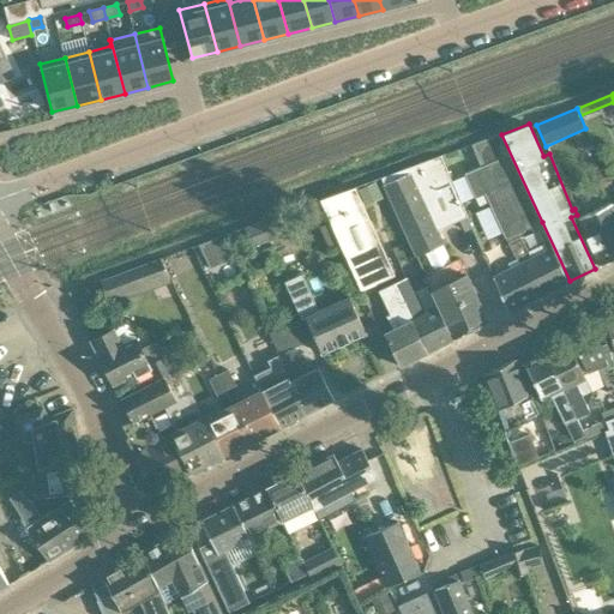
[(542,222),(501,134),(471,144),(480,167),(463,174),(474,198),(485,193),(505,238),(517,258),(507,263),(510,269),(491,278),(507,312),(567,282),(552,246),(530,257),(521,236),(523,230),(525,229),(542,222)]
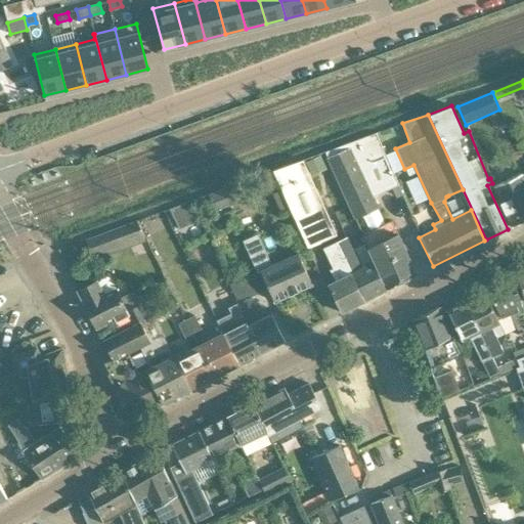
[(324,156),(340,187),(354,218),(379,207),(373,195),(398,184),(376,132),(324,151),(325,155),(324,156)]
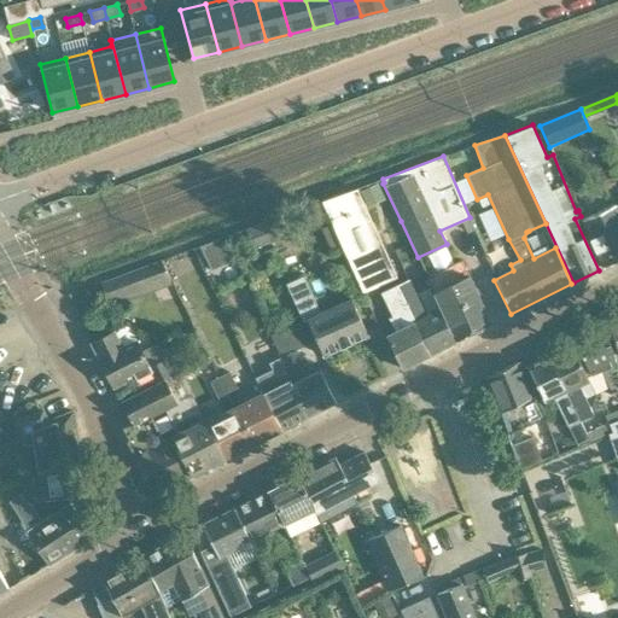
[(377,186),(361,193),(366,205),(383,198),(377,186)]
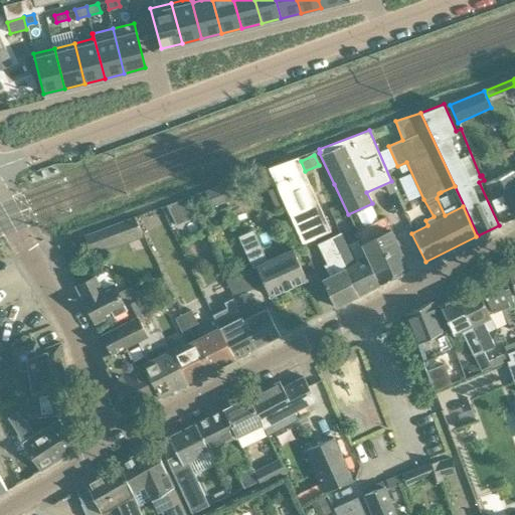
[(310,195),(294,158),(268,168),(302,243),(330,230),(313,193),(310,195)]
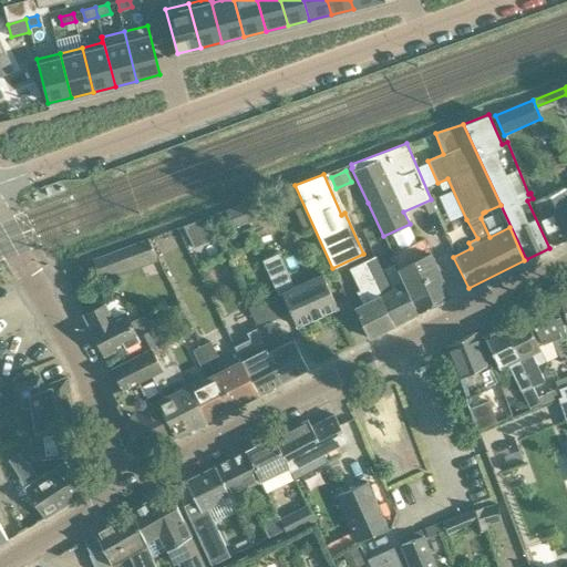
[(566,192),(565,187),(534,202),(554,246),(566,239),(566,192)]
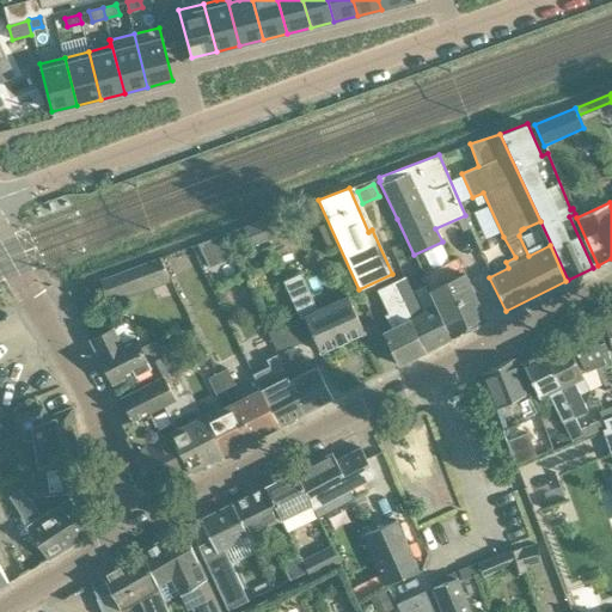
[(243,226),(243,228),(250,246),(282,234),(274,215),(243,226)]
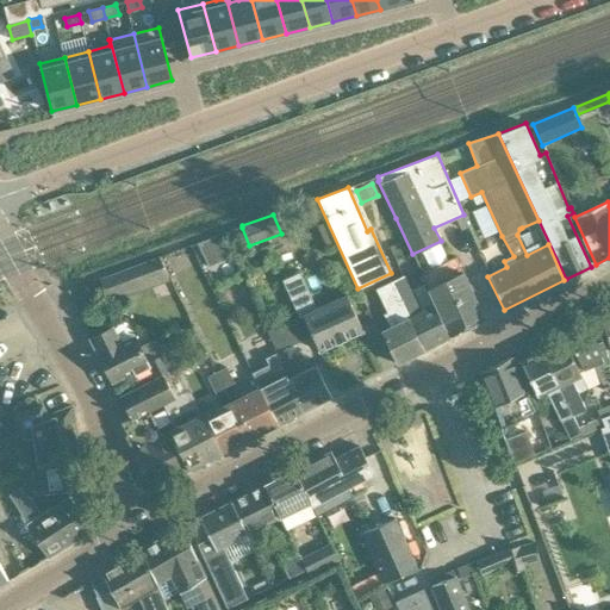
[(197,243),(197,244),(209,266),(235,255),(225,234),(197,243)]
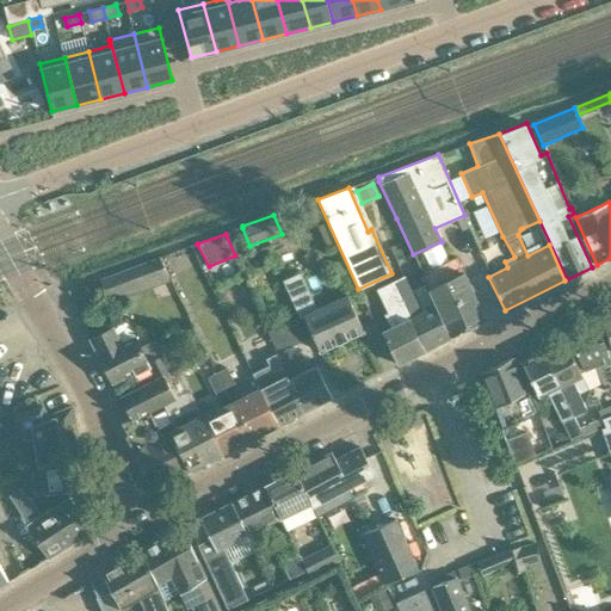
[(180,276),(184,275),(190,294),(208,288),(195,247),(173,254),(180,276)]
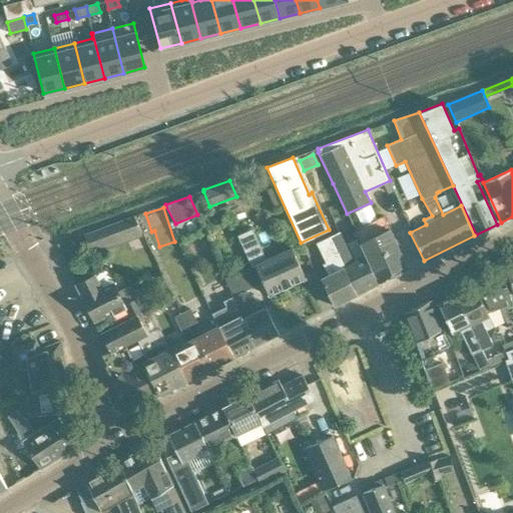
[(85,234),(90,249),(140,231),(134,216),(85,234)]
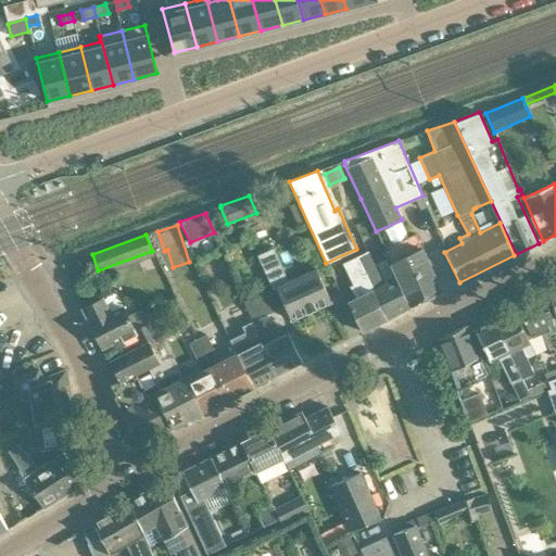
[(384,249),(391,263),(412,306),(442,291),(413,235),(384,249)]
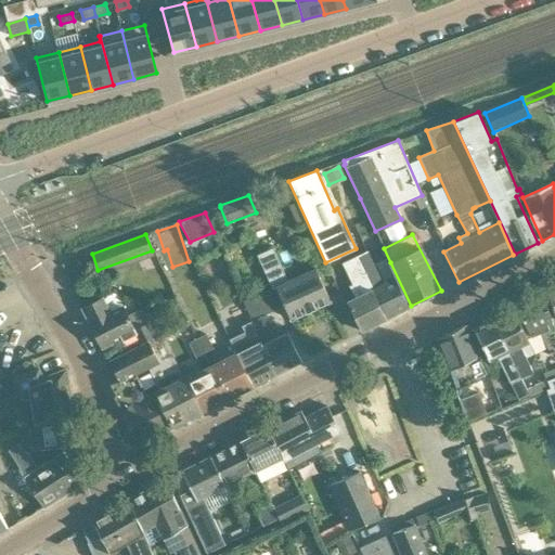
[(272,287),(241,301),(242,301),(273,289),(276,287),(282,299),(284,305),(291,320),(331,301),(314,268),(288,280),(273,248),(258,255),(272,287)]
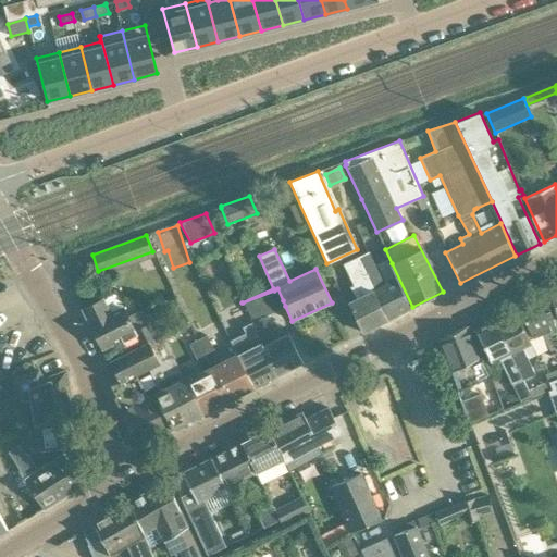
[(367,252),(357,258),(387,320),(411,308),(396,279),(384,285),(367,252)]
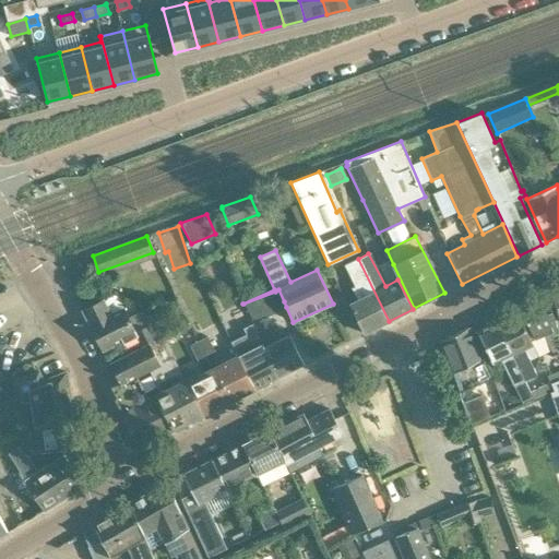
[(348,304),(354,314),(364,333),(389,321),(358,259),(348,263),(348,262),(343,265),(354,287),(352,288),(357,299),(348,304)]
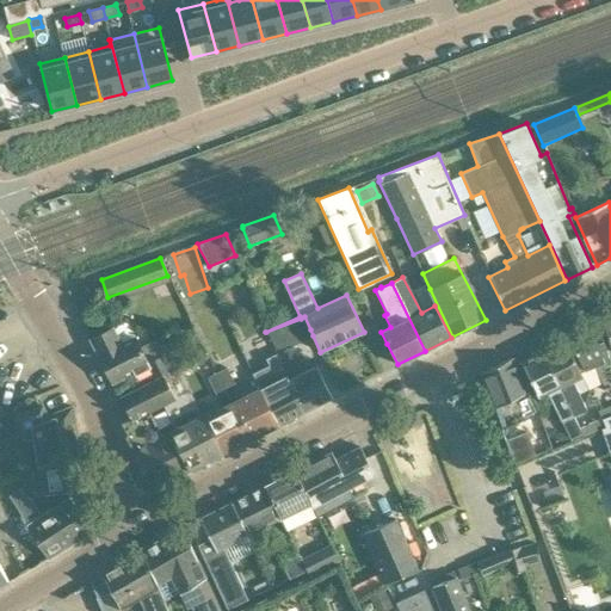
[(301,319),(266,332),(277,355),(279,359),(290,380),(306,412),(332,397),(316,365),(304,371),(291,346),(313,335),(310,329),(304,316),(301,319)]
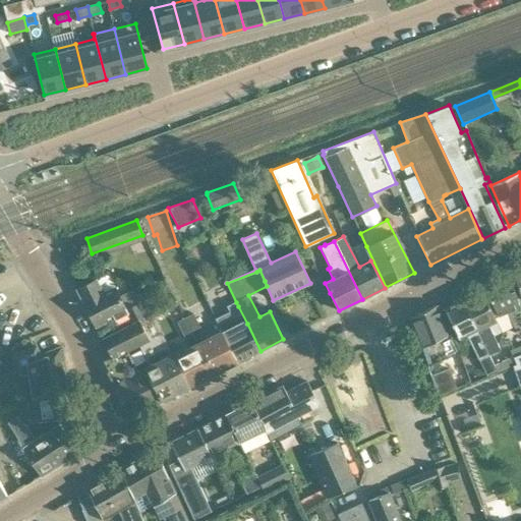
[(509,277),(485,288),(499,314),(508,310),(518,332),(520,330),(520,309),(514,287),(509,277)]
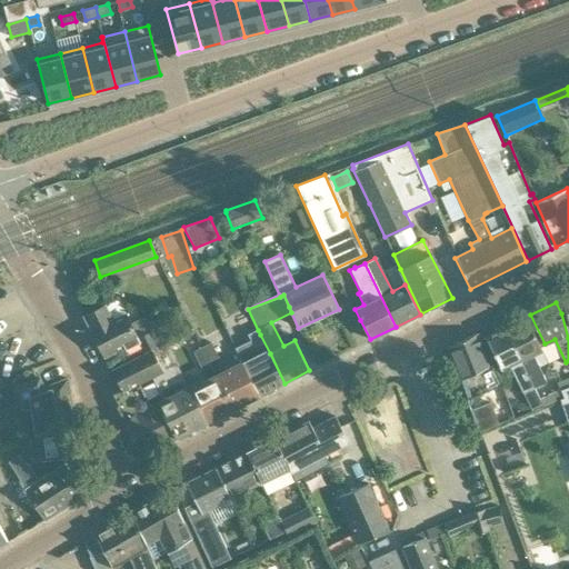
[(105,306),(85,316),(105,356),(122,347),(129,360),(111,369),(112,370),(137,358),(152,350),(167,342),(167,341),(173,338),(158,309),(130,323),(126,315),(112,321),(105,306)]
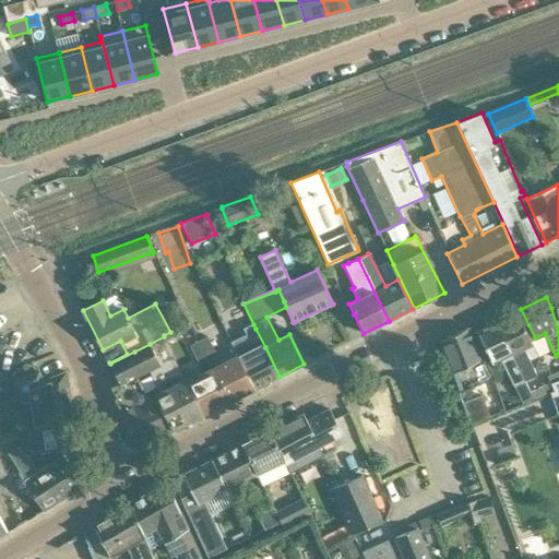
[(518,311),(497,321),(512,353),(524,379),(535,373),(530,361),(538,357),(532,344),(518,311)]
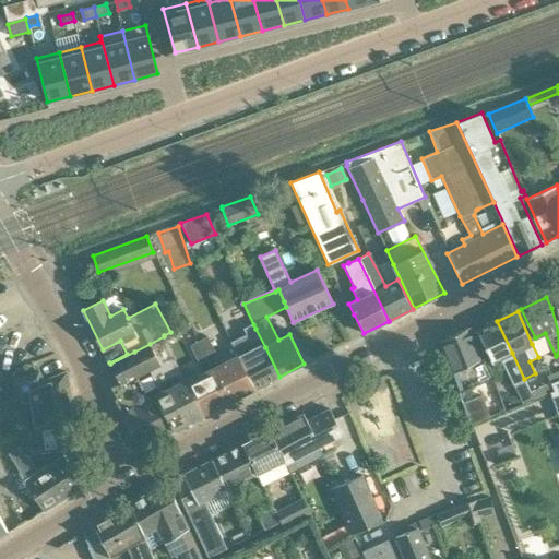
[(524,379),(512,353),(497,321),(477,331),(492,363),(501,358),(514,384),(523,405),(533,401),(534,401),(530,392),(523,380),(524,379)]
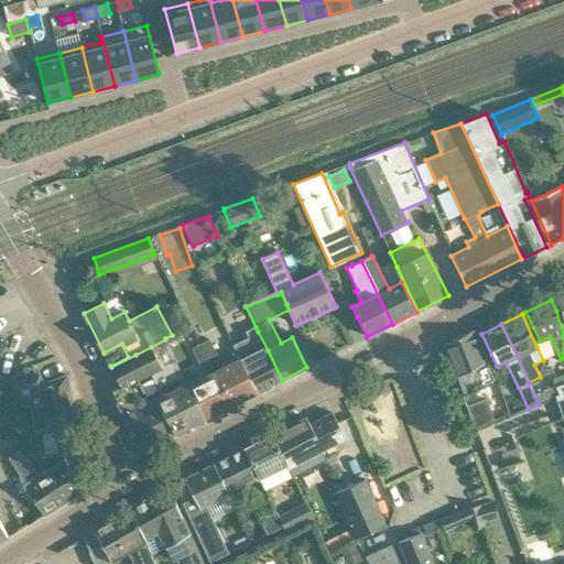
[(258,332),(256,327),(246,332),(248,337),(234,345),(241,358),(257,392),(282,380),(268,350),(258,332)]
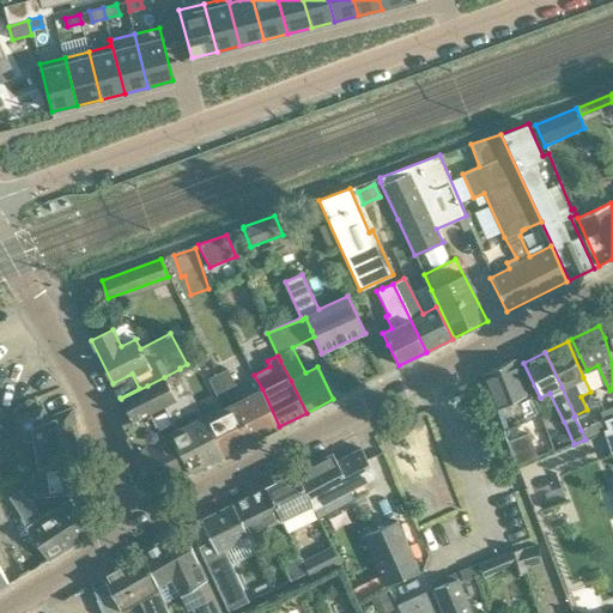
[(483,375),(504,432),(539,417),(515,358),(483,375)]
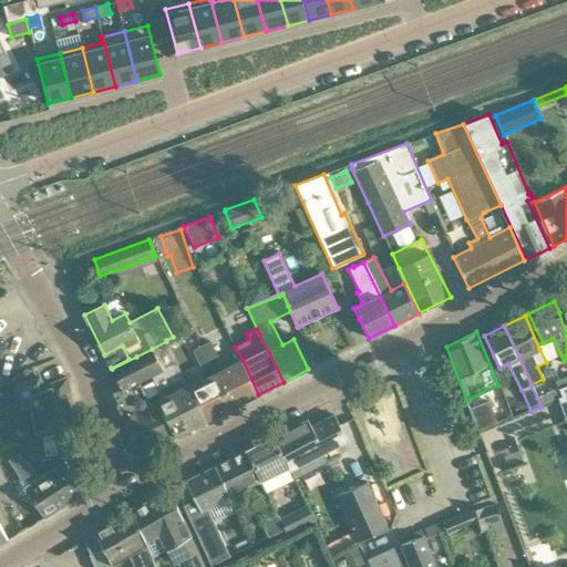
[(151,377),(163,398),(157,401),(175,435),(206,420),(189,387),(178,362),(166,341),(152,349),(136,357),(148,378),(151,377)]
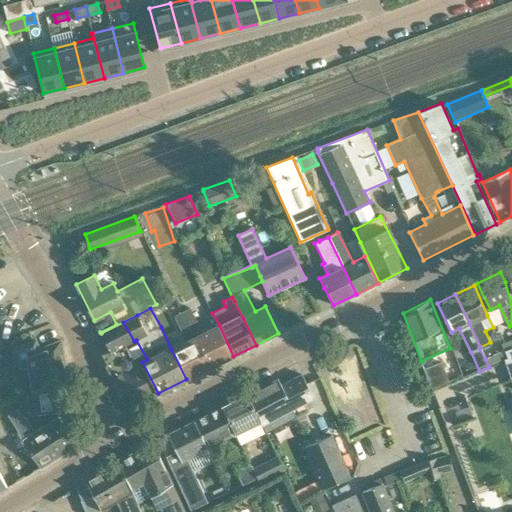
[(190,308),(182,312),(189,326),(197,322),(190,308)]
